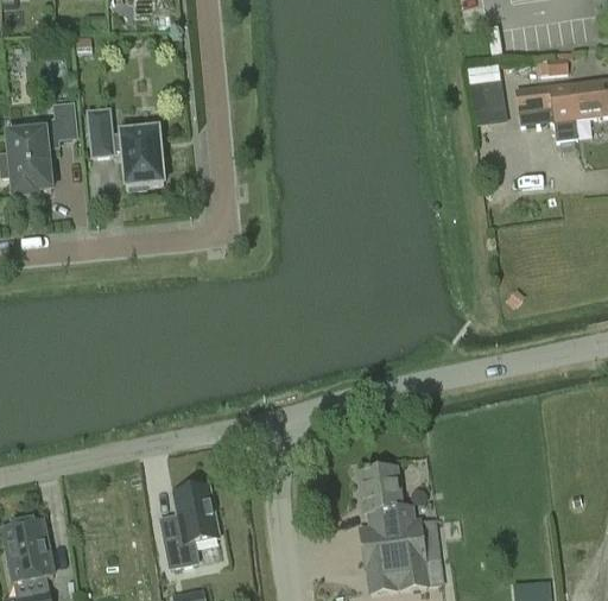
[(542,74),(570,71),(569,57),(540,59),(542,74)]
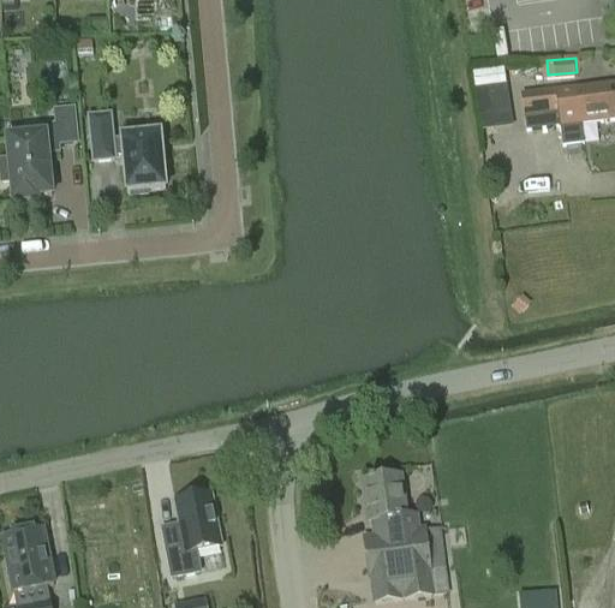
[(503,65),(473,69),(476,83),(506,79),(503,65)]
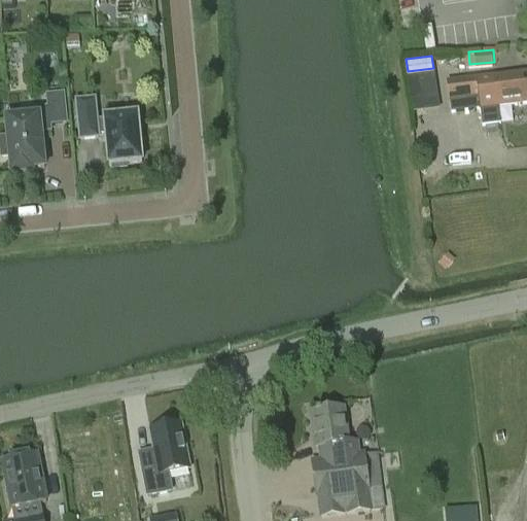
[(499,116),(498,103),(526,99),(526,67),(448,78),(452,109),(480,105),(483,123),(500,120),(499,116)]
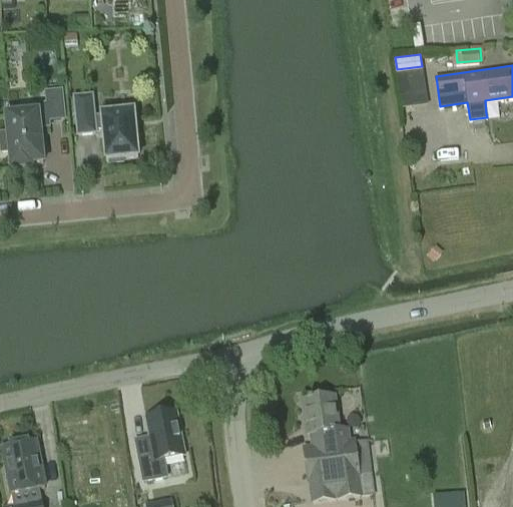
[(428,98),(422,74),(398,80),(404,104),(428,98)]
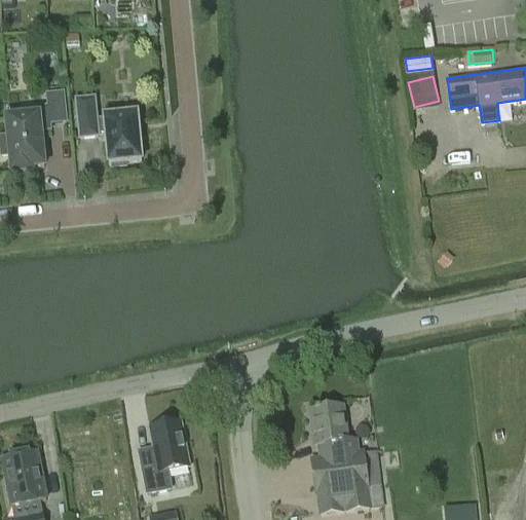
[(40,164),(44,164),(40,127),(50,126),(49,120),(66,118),(64,89),(47,91),(47,97),(48,103),(37,104),(38,112),(6,115),(8,133),(0,133),(0,139),(1,153),(10,152),(12,171),(32,169),(32,165),(40,164)]
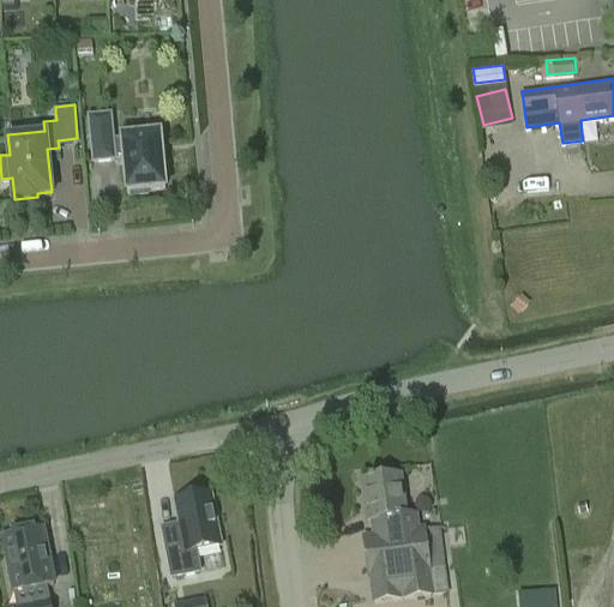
[(148,186),(166,185),(161,144),(160,130),(156,130),(120,133),(120,134),(112,136),(109,112),(101,112),(89,113),(94,155),(94,157),(114,155),(114,152),(124,151),(127,188),(131,188),(131,192),(148,191),(148,186)]
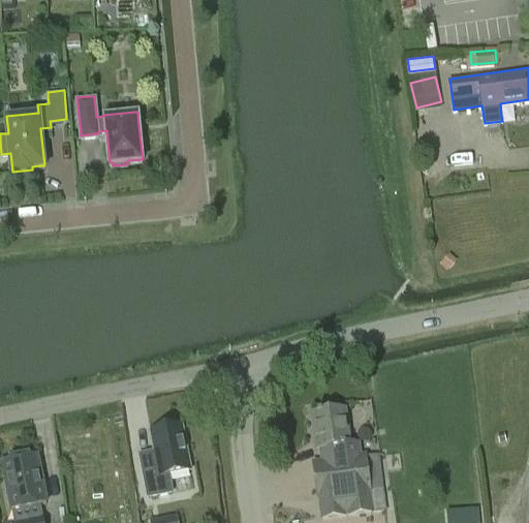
[(345,406),(312,410),(316,445),(318,445),(320,458),(312,459),(319,513),(383,503),(377,452),(361,454),(359,440),(350,441),(345,406)]
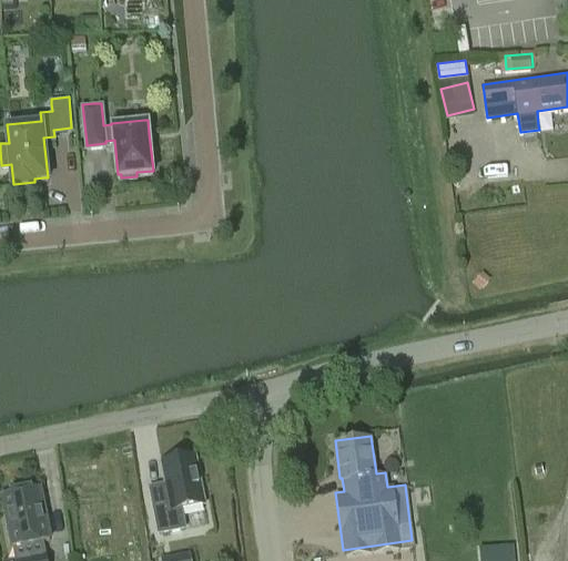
[(166,481),(150,485),(159,530),(184,524),(181,506),(204,501),(195,452),(162,459),(166,481)]
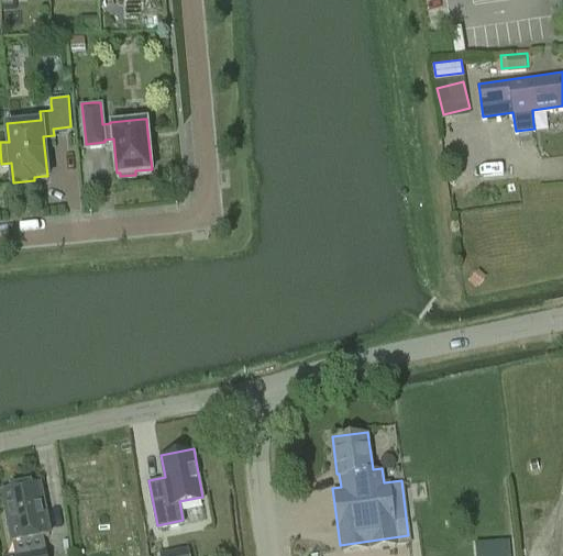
[(42,480),(1,488),(11,540),(13,538),(17,551),(3,554),(3,555),(47,555),(43,532),(51,530),(42,480)]
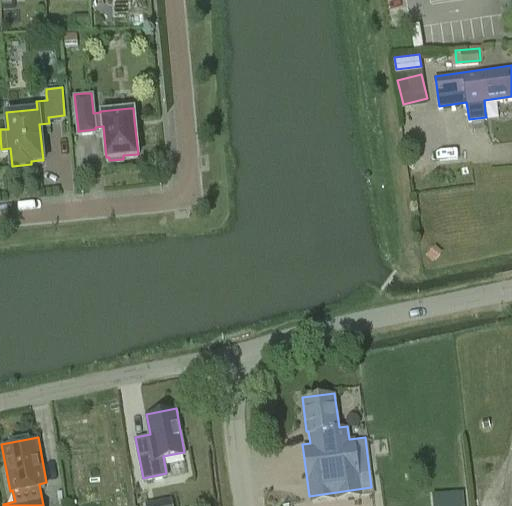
[(434,491),(435,505),(464,505),(462,487),(434,491)]
